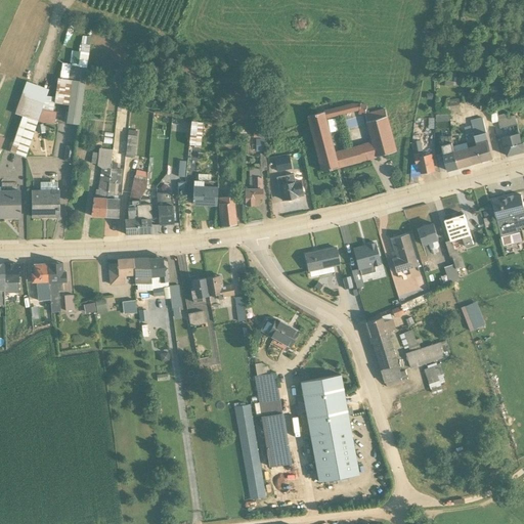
[(64,122),(78,124),(89,45),(79,44),(77,57),(75,63),(71,63),(71,64),(61,63),(60,71),(58,78),(56,78),(54,97),(47,96),(44,96),(36,121),(53,124),(55,112),(52,111),(53,103),(68,105),(64,122)]
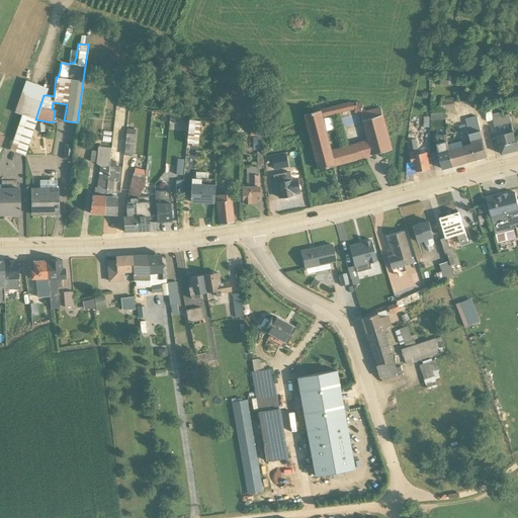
[(440,75),(440,83),(456,84),(457,76),(440,75)]
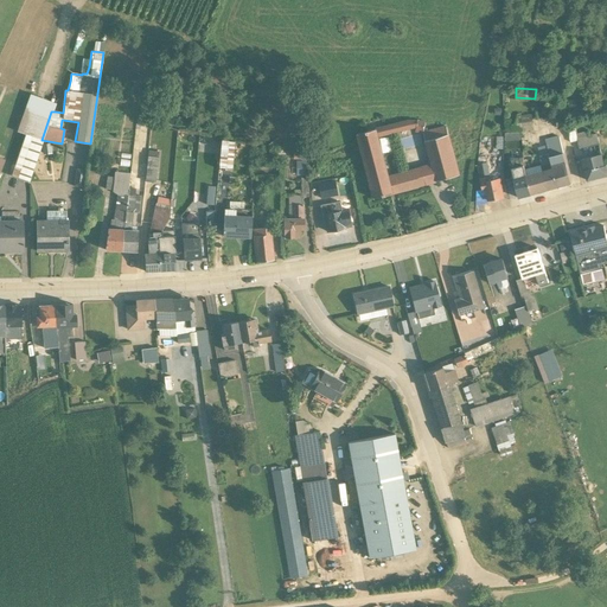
[(53,112),(56,103),(30,94),(16,132),(25,135),(11,176),(27,183),(42,140),(51,112),(53,112)]
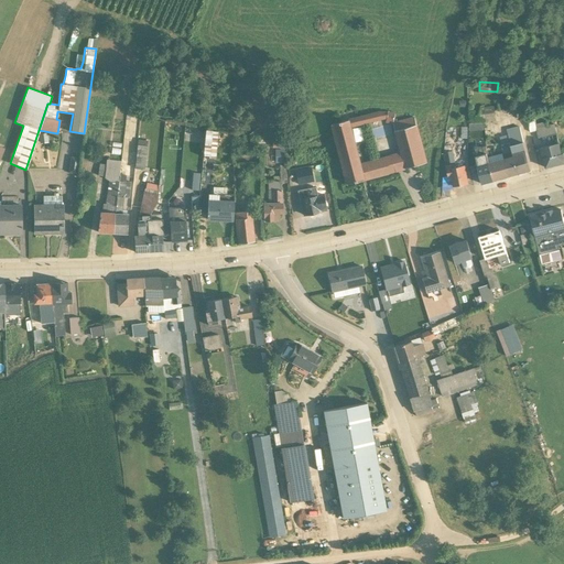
[(484,109),(478,109),(480,118),(484,117),(484,121),(496,119),(494,105),(484,106),(484,109)]
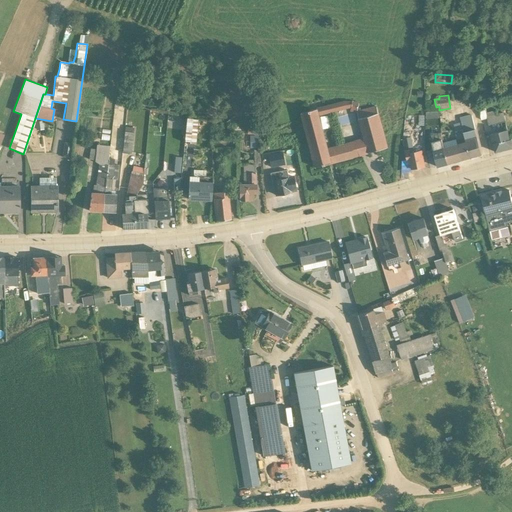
[(368,152),(388,146),(379,113),(379,112),(376,105),(359,109),(359,102),(358,102),(351,101),(350,100),(341,101),(315,107),(315,108),(299,112),(298,113),(312,166),(328,163),(329,163),(368,153),(368,152)]
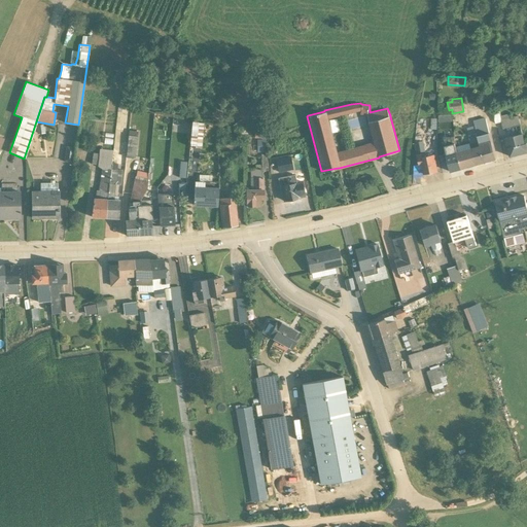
[(495,123),(501,121),(498,108),(492,110),(495,123)]
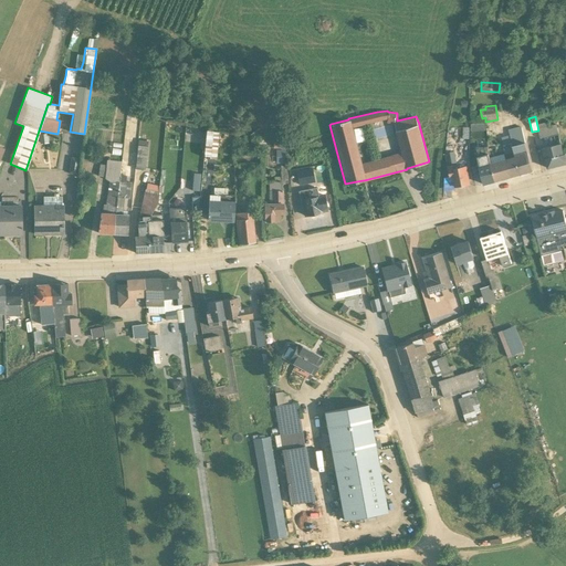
[(548,122),(537,124),(540,138),(558,134),(556,124),(549,125),(548,122)]
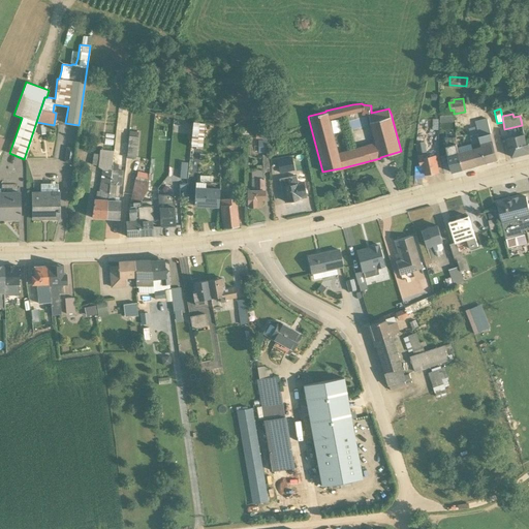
[(498,159),(487,119),(475,122),(476,126),(469,129),(470,134),(470,135),(478,164),(498,159)]
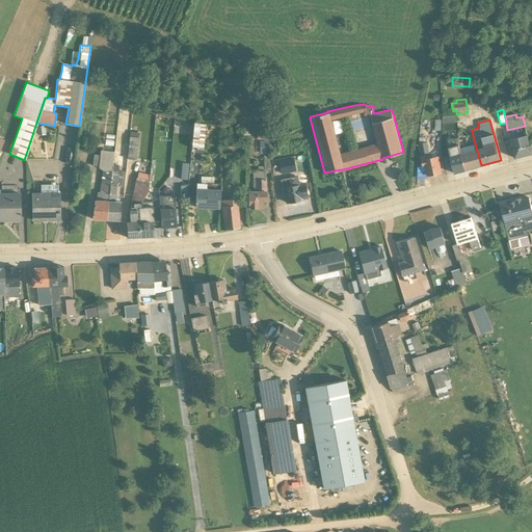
[(204,124),(193,122),(190,148),(202,149),(204,124)]
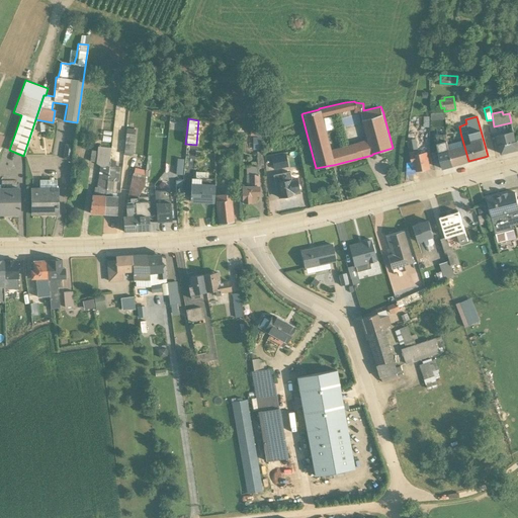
[(259,136),(259,125),(249,125),(249,136),(259,136)]
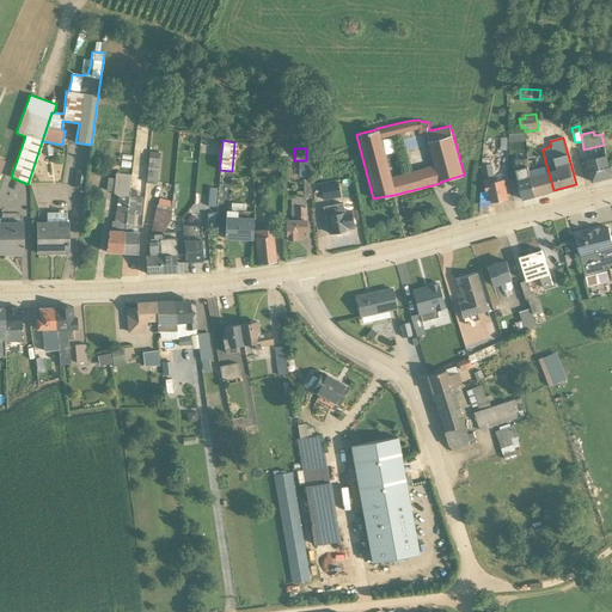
[(146,183),(155,184),(159,153),(148,152),(146,183)]
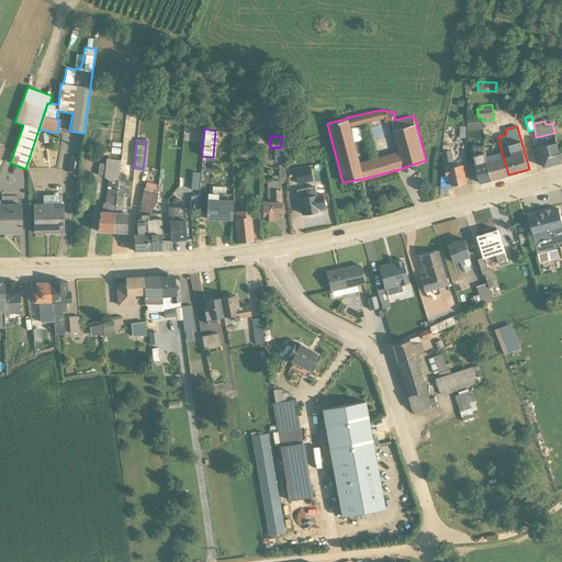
[(558,142),(539,146),(543,167),(561,161),(561,152),(558,142)]
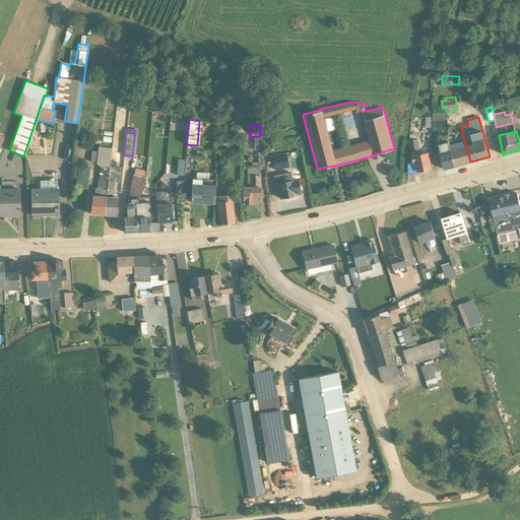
[(416,133),(410,134),(409,140),(413,163),(415,161),(417,172),(432,169),(429,151),(421,152),(420,148),(423,148),(420,137),(417,138),(416,133)]
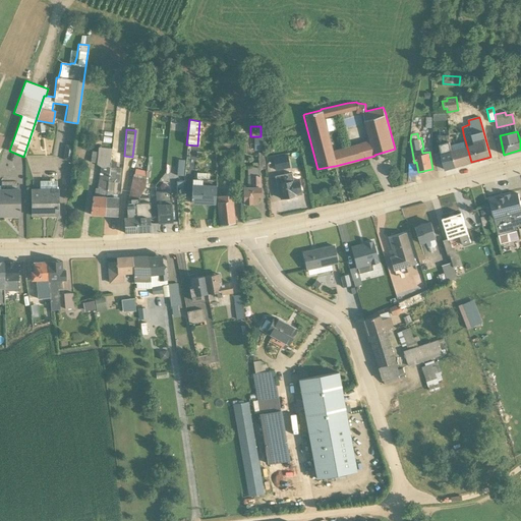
[(442,158),(445,169),(456,166),(451,145),(449,134),(439,134),(439,145),(438,145),(437,145),(439,153),(439,154),(440,158),(442,158)]
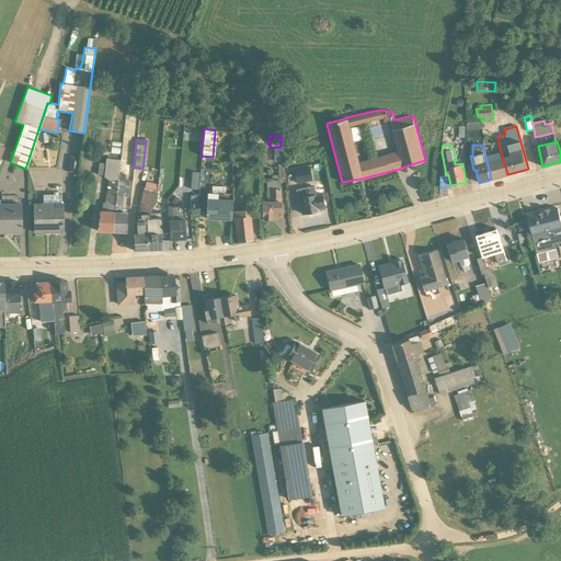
[(507,174),(501,152),(485,156),(491,179),(507,174)]
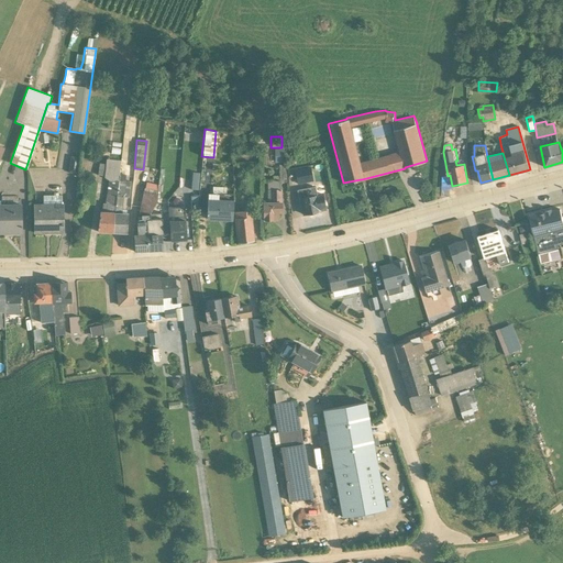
[(68,173),(77,174),(79,157),(70,156),(68,173)]
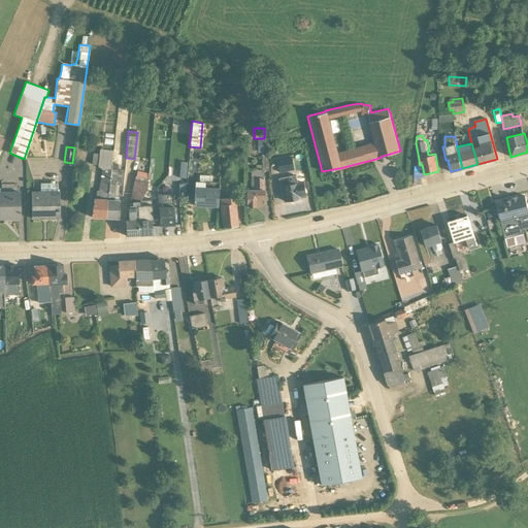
[(91,166),(98,167),(100,150),(99,150),(98,154),(93,153),(91,166)]
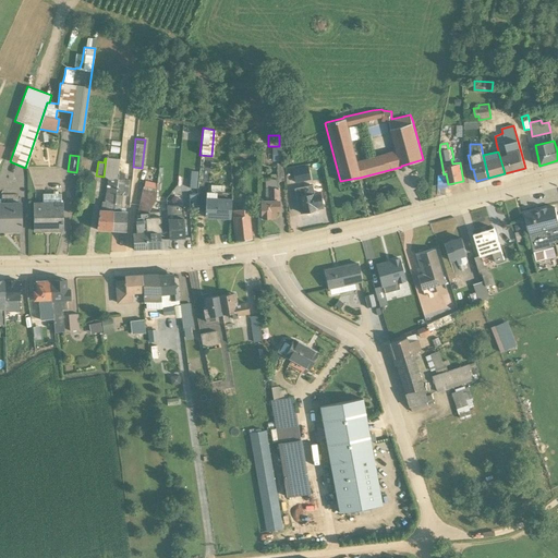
[(113,209),(119,159),(106,158),(104,177),(107,179),(104,202),(101,202),(100,209),(98,209),(96,230),(111,231),(113,209)]
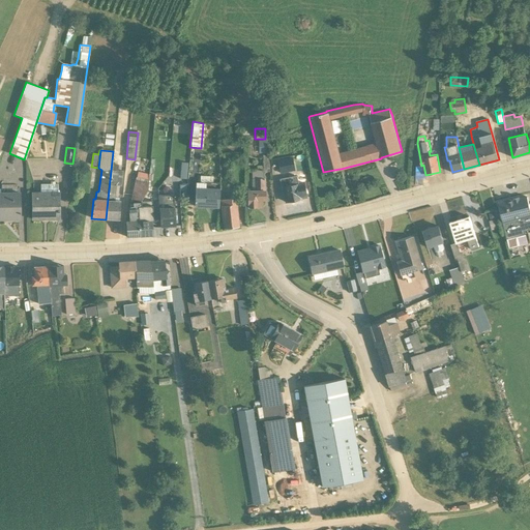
[(251,189),(245,189),(246,207),(261,207),(262,200),(265,200),(264,178),(262,177),(262,171),(269,171),(268,155),(262,154),(262,165),(256,166),(255,167),(254,168),(254,169),(251,169),(251,178),(251,189)]
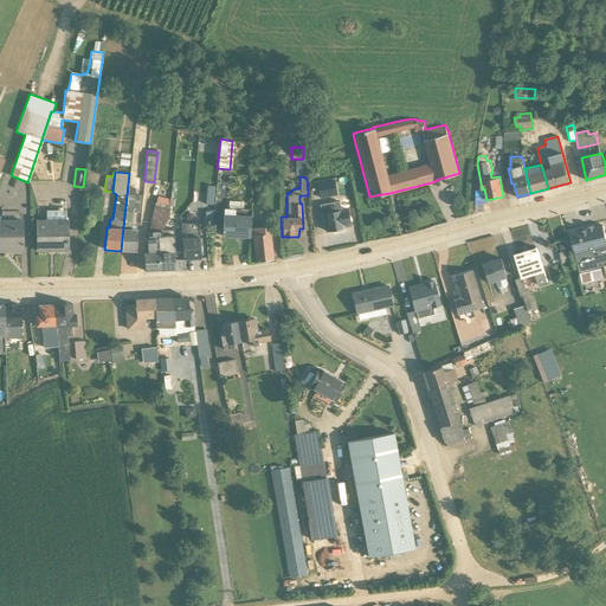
[(336,194),(333,179),(316,182),(318,198),(336,194)]
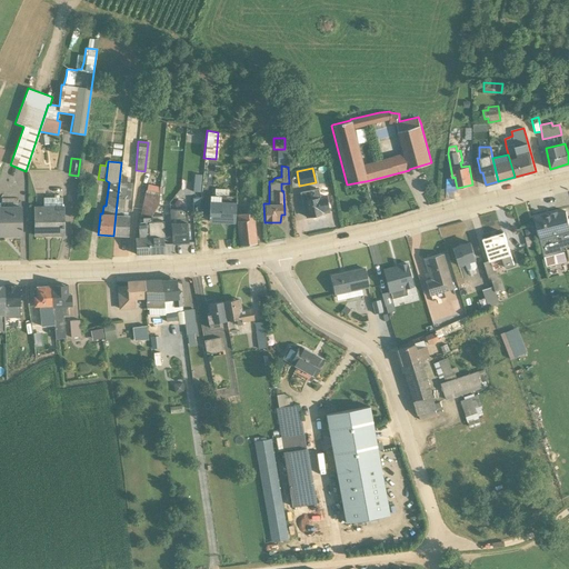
[(127,183),(127,177),(120,176),(116,213),(113,236),(127,237),(128,236),(129,216),(128,216),(127,216),(127,213),(127,212),(123,212),(125,200),(129,200),(130,200),(131,183),(130,183),(127,183)]
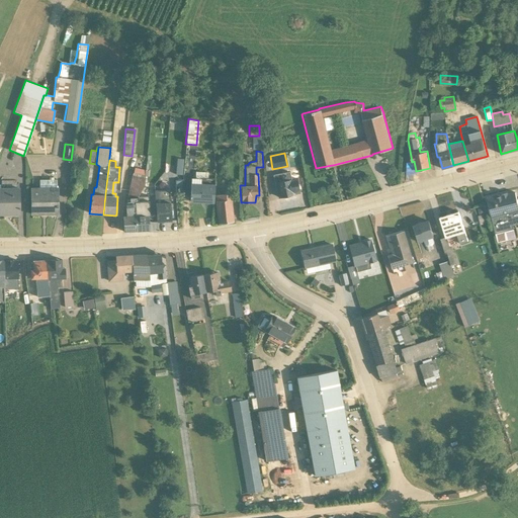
[(133,174),(132,174),(126,198),(127,198),(126,203),(124,204),(125,216),(122,217),(123,232),(136,231),(135,202),(137,202),(137,198),(144,185),(145,176),(144,176),(145,170),(134,168),(133,174)]
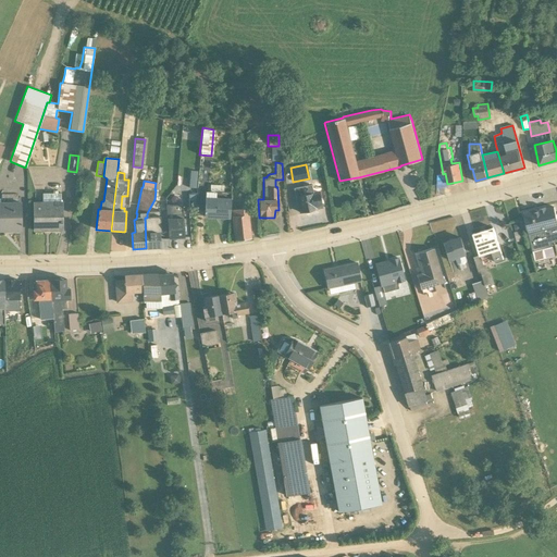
[(223,185),(209,184),(209,190),(205,190),(203,217),(229,218),(230,192),(222,190),(223,185)]
